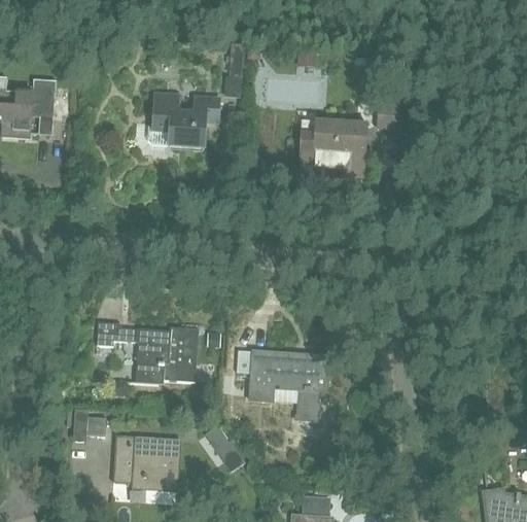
[(241,96),(244,42),(231,41),(229,74),(225,74),(224,95),(241,96)]
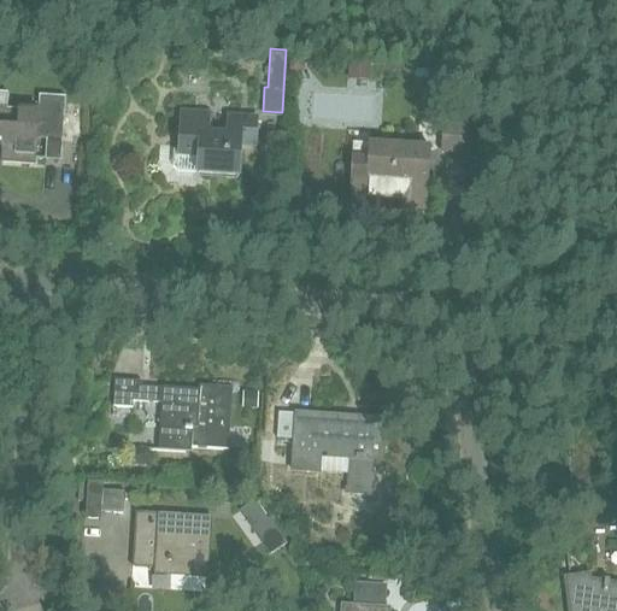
[(369,63),(350,60),(348,72),(368,75),(369,63)]
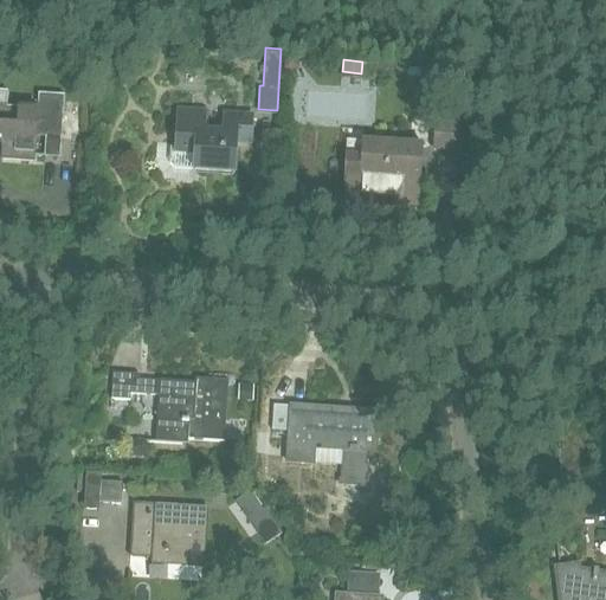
[(0,140),(4,141),(2,155),(34,157),(37,134),(62,135),(65,92),(38,90),(37,105),(7,103),(8,88),(0,86),(0,140)]
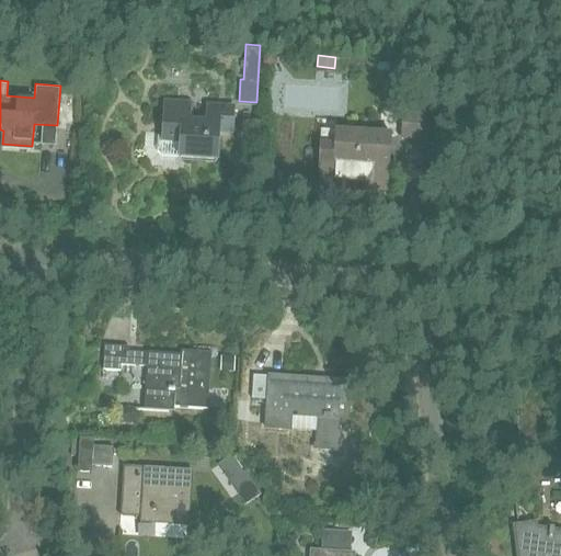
[(207,102),(206,120),(189,118),(190,100),(163,99),(160,138),(180,139),(179,154),(216,157),(218,128),(231,129),(233,104),(207,102)]
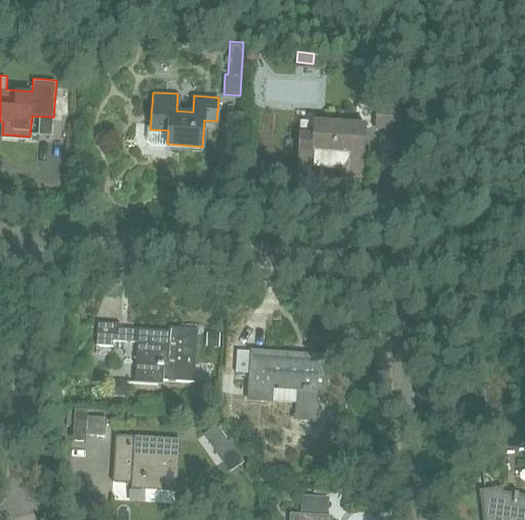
[(402,103),(376,102),(375,126),(401,127),(402,103)]
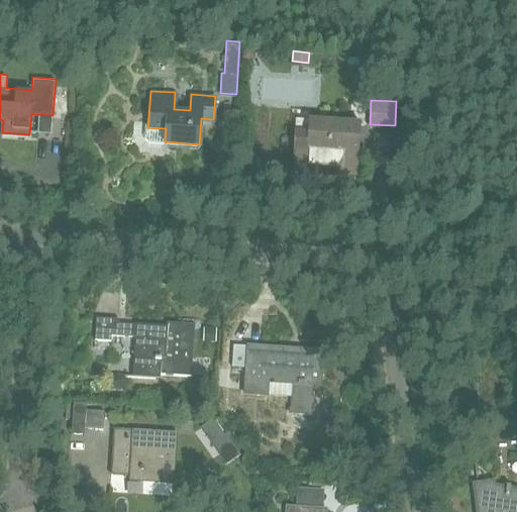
[(360,119),(308,116),(295,115),(292,170),(315,171),(316,156),(336,157),(335,172),(357,174),(360,119)]
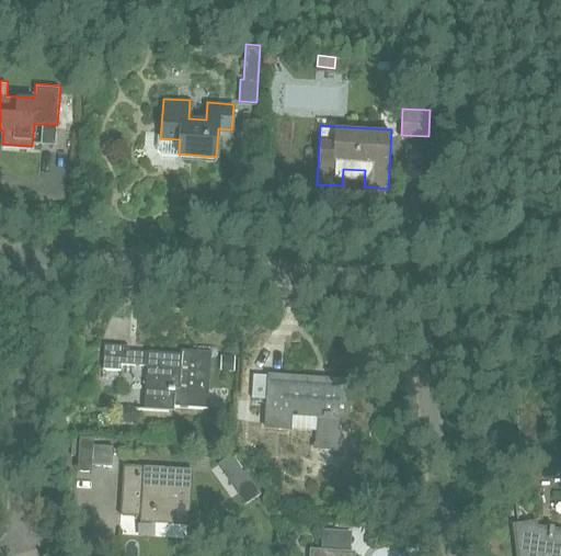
[(121,367),(121,362),(147,363),(145,406),(136,405),(135,406),(173,409),(174,405),(207,407),(210,350),(180,348),(180,353),(128,350),(129,343),(104,342),(103,366),(121,367)]
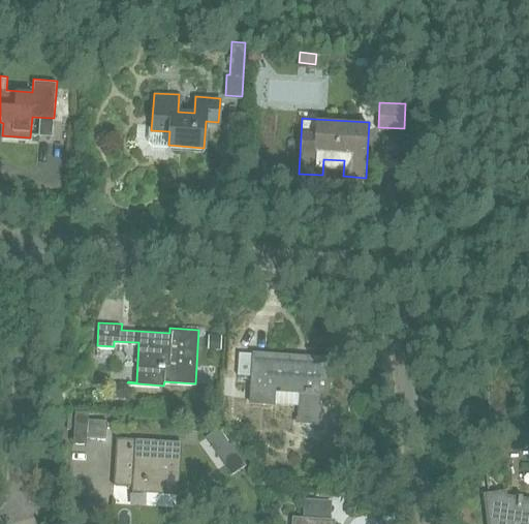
[(208,333),(208,346),(221,346),(221,334),(208,333)]
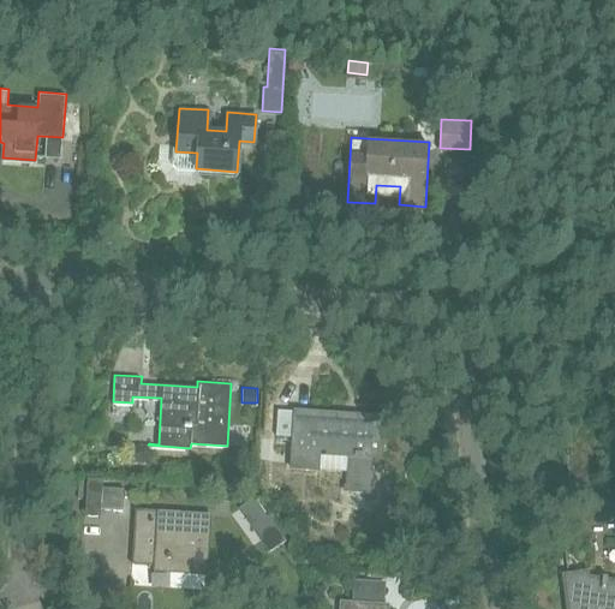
[(381,455),(383,415),(294,409),(291,465),(318,466),(320,452),(347,453),(345,488),(370,489),(372,454),(381,455)]
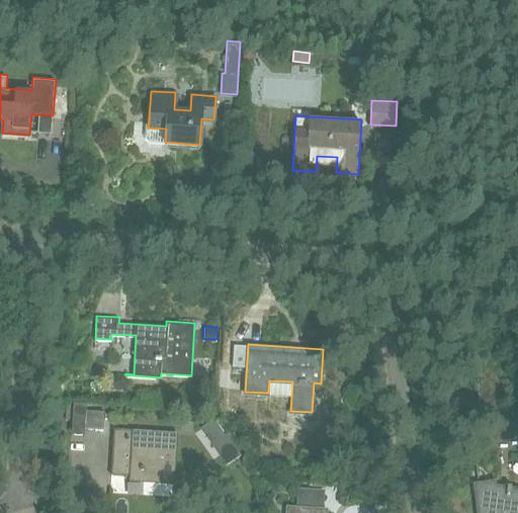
[(85,417),(104,418),(105,409),(86,408),(85,417)]
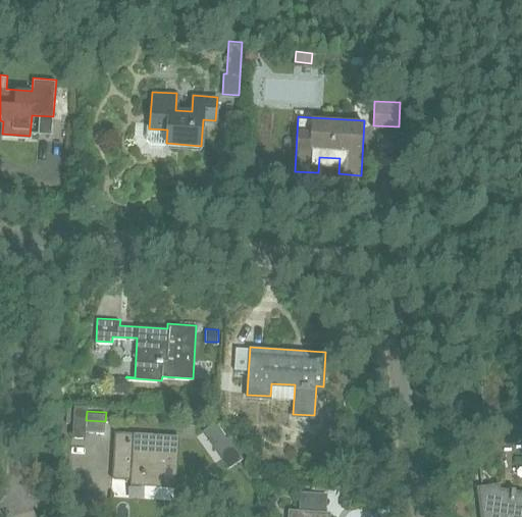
[(179,433),(115,429),(113,462),(132,463),(131,483),(175,486),(179,433)]
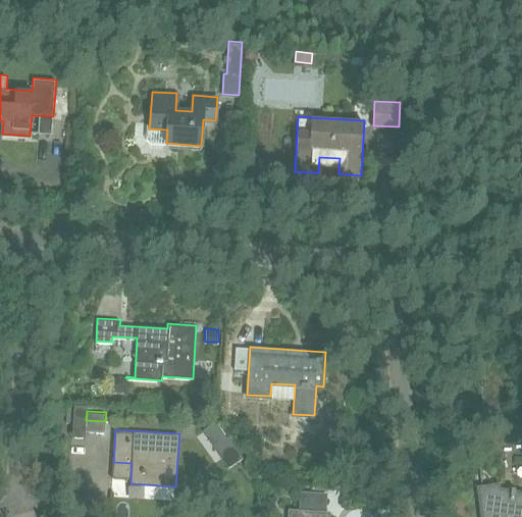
[(243,454),(224,429),(212,440),(229,464),(243,454)]
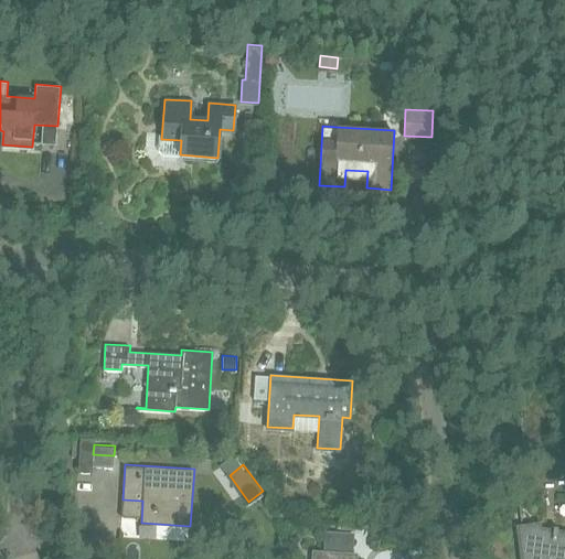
[(564,558),(564,531),(553,530),(552,535),(539,533),(537,524),(522,526),(520,506),(519,506),(523,545),(521,546),(522,558),(564,558)]
